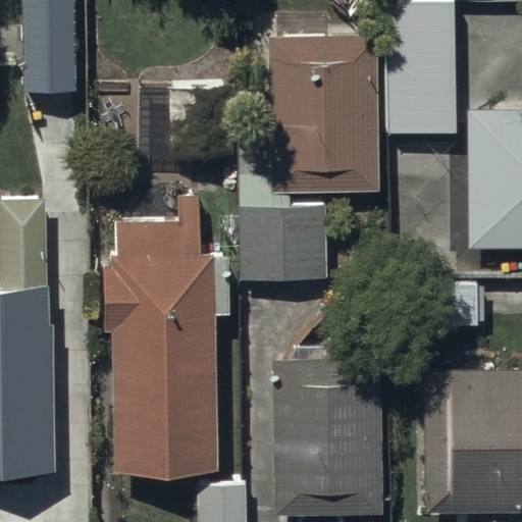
[(74,0),(23,0),(24,90),(75,90),(74,0)]
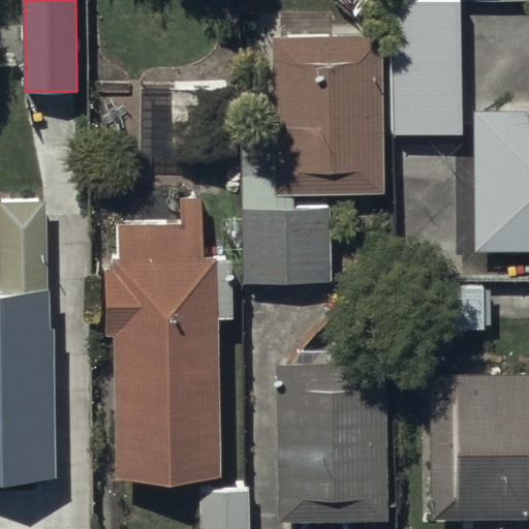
[(390,0),(387,121),(460,121),(459,0),(390,0)]
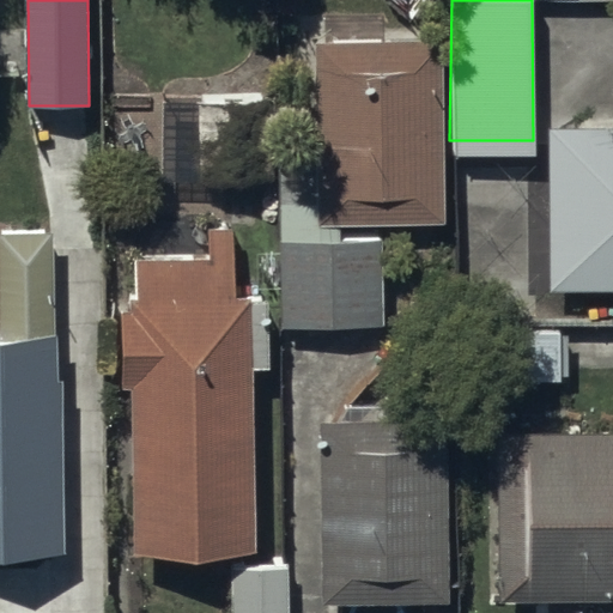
[(443,40),(313,41),(314,224),(444,224),(443,40)]
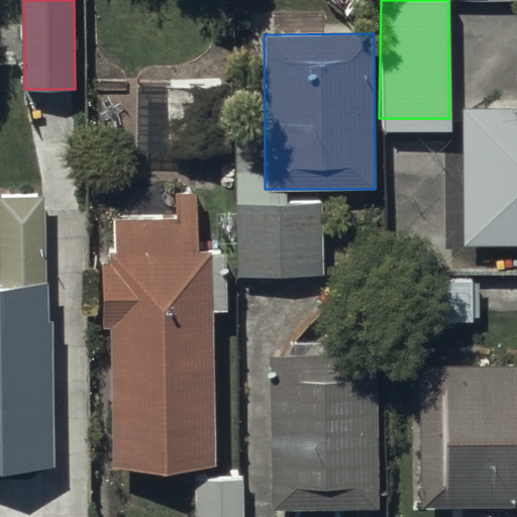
[(230,75),(133,76),(134,143),(230,142),(230,75)]
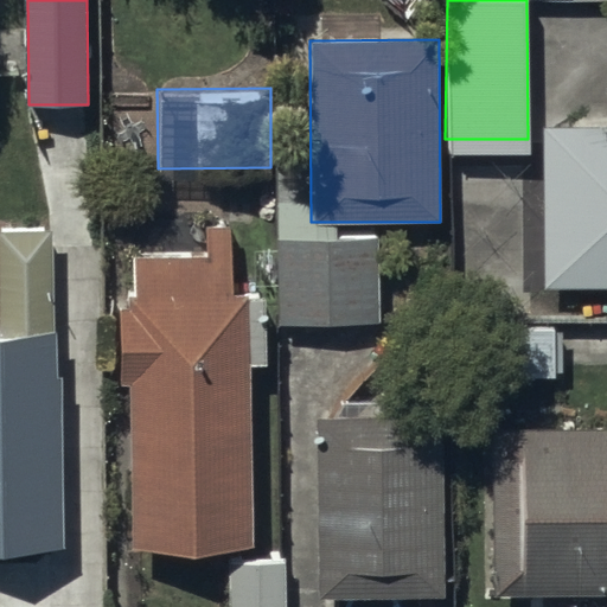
[(606,123),(543,125),(544,288),(606,287),(606,123)]
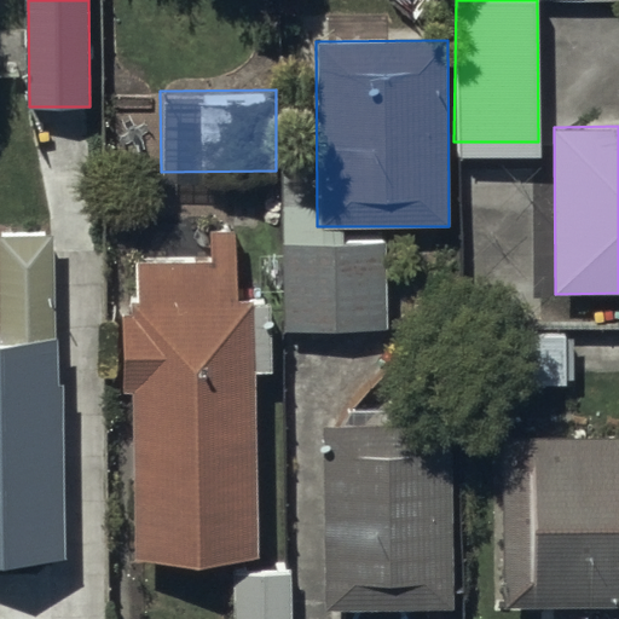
[(0,557),(62,556),(57,232),(0,232),(0,557)]
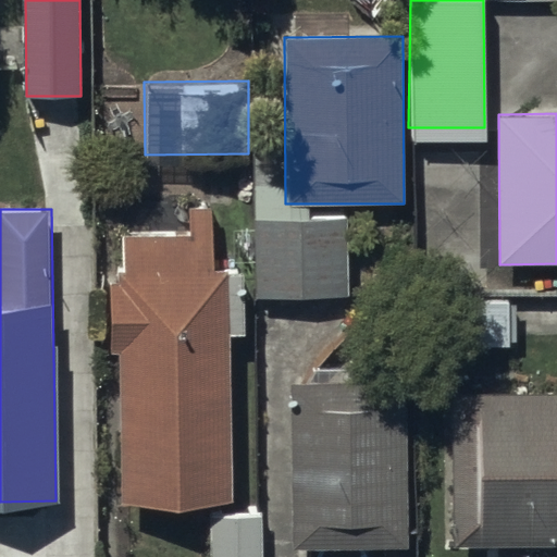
[(348,215),(252,218),(254,298),(349,296),(348,215)]
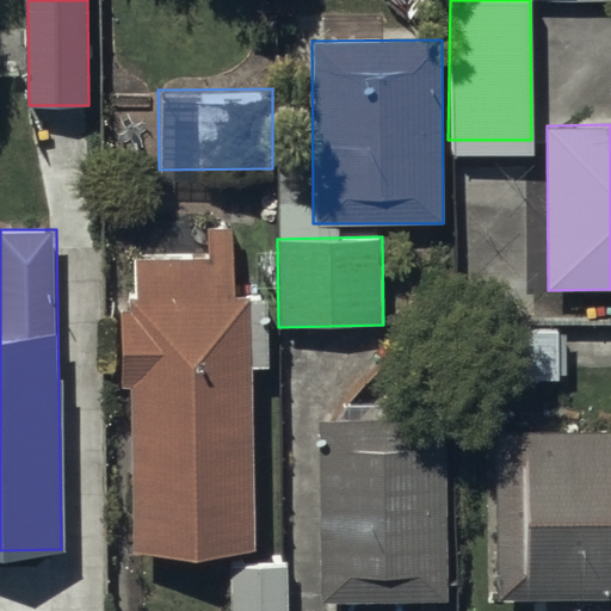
[(127,258),(130,553),(254,551),(252,257),(127,258)]
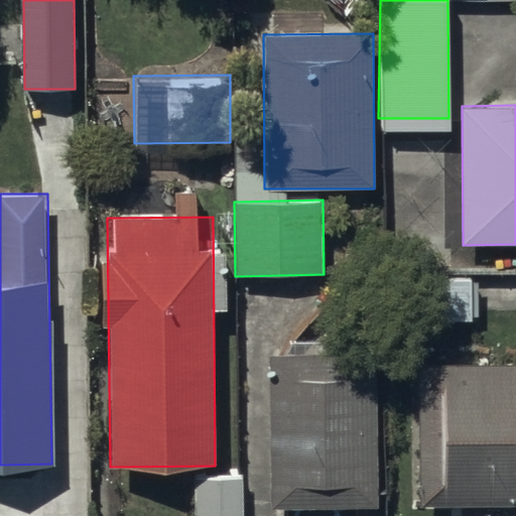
[(472,270),(387,270),(388,314),(472,314),(472,270)]
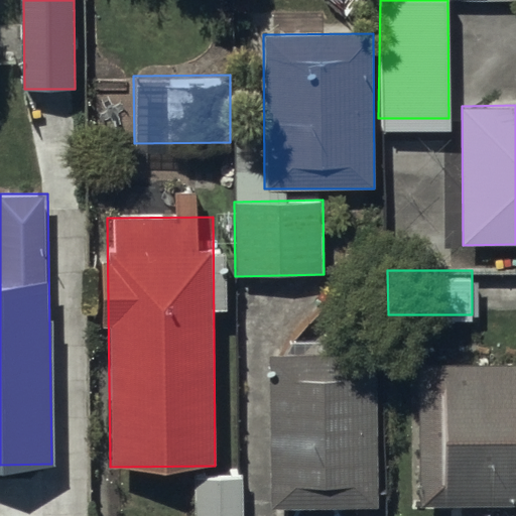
[(375,343),(267,345),(270,509),(378,507),(375,343)]
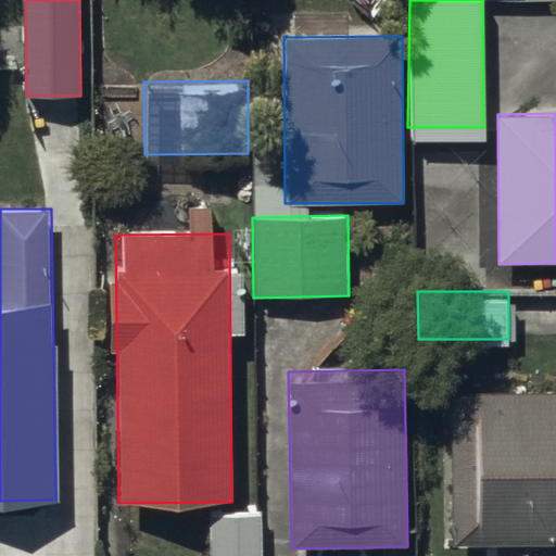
[(555,380),(450,380),(451,531),(555,531),(555,380)]
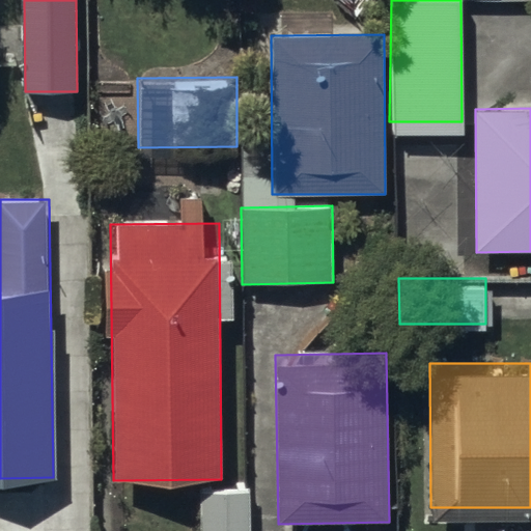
[(249,530),(249,481),(198,481),(198,530),(249,530)]
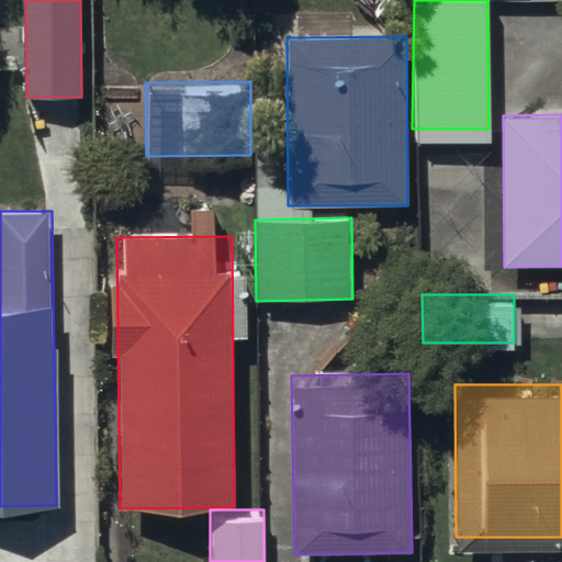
All buildings are outlined.
